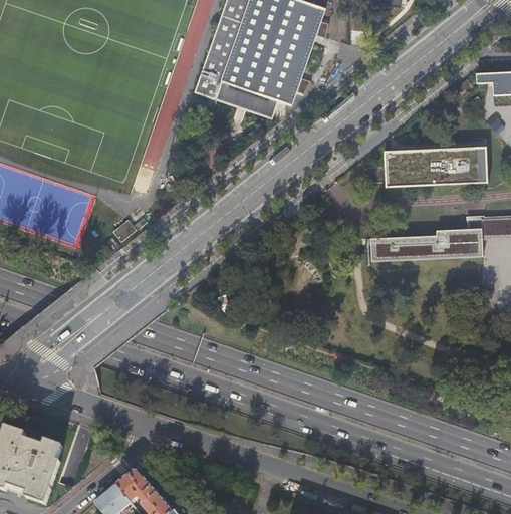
[(366,0),(368,1),(372,2),(376,4),(380,5),(385,5),(391,5),(394,5),(398,4),(398,0),(225,0),(194,92),(229,104),(271,119),(277,101),(291,105),(295,91),(302,94),(309,81),(300,78),(314,35),(324,38),(325,31),(326,24),(319,22),(323,8),(310,3),(310,0),(366,0)]
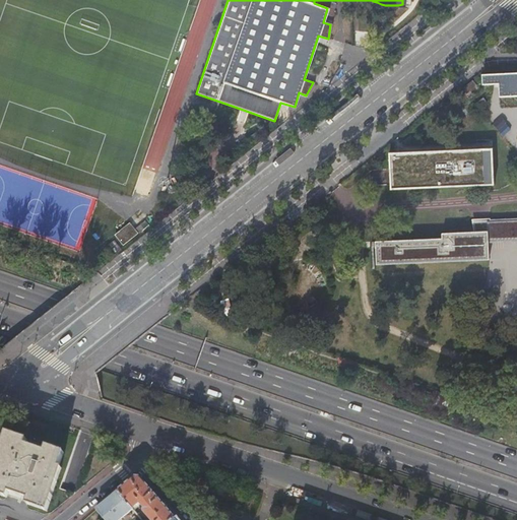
[(338,64),(338,63),(330,61),(328,66),(335,70),(336,69),(337,68),(337,66),(338,64)]
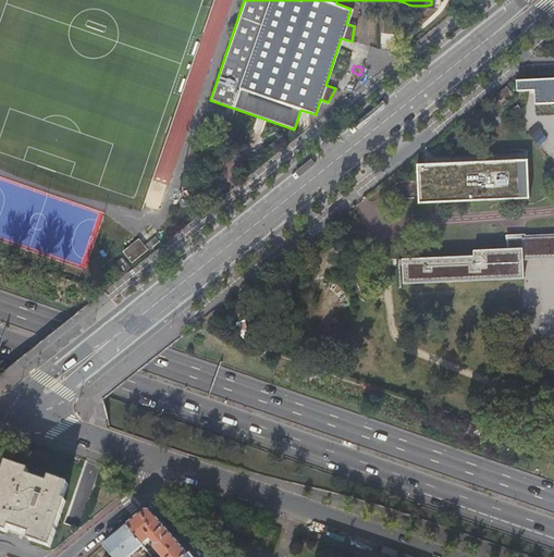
[(553,77),(514,79),(514,90),(531,89),(532,103),(553,101),(553,77)]
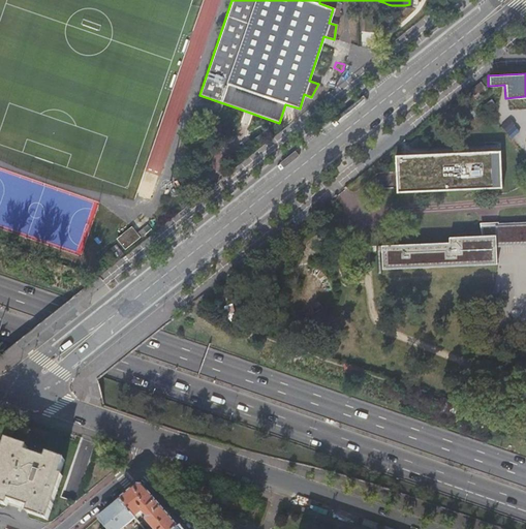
[(483,87),(478,82),(468,90),(472,95),(483,87)]
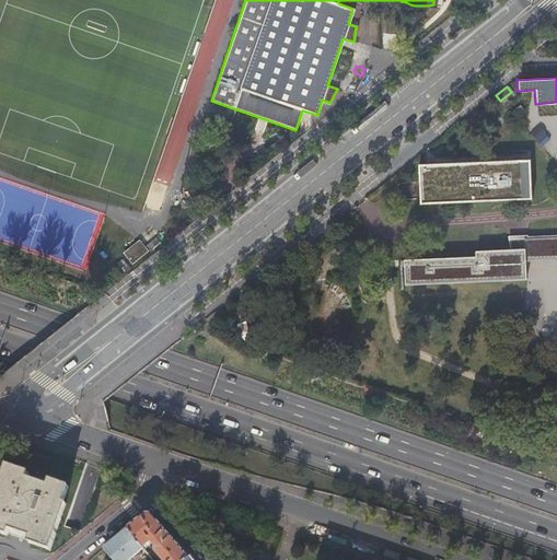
[(531,158),(419,163),(421,201),(533,196),(531,158)]
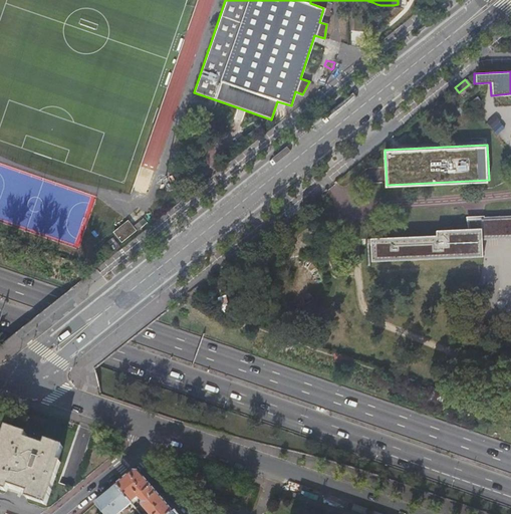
[(490,220),(491,234),(510,232),(510,216),(479,218),(478,218),(478,221),(490,220)]
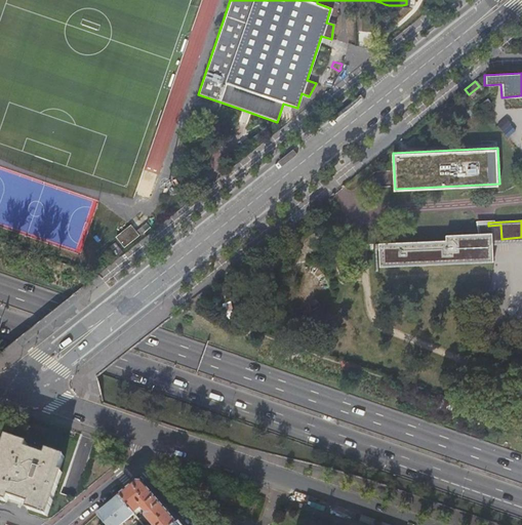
[(476,223),(477,234),(489,233),(488,226),(488,223),(477,223),(476,223)]
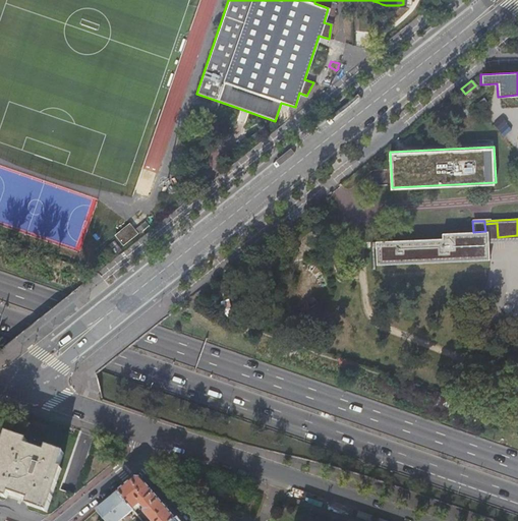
[(485,231),(485,237),(486,242),(517,240),(517,235),(498,237),(497,223),(484,224),(485,231)]
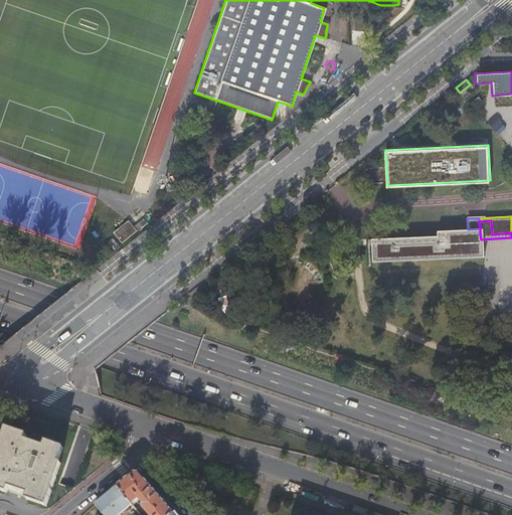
[(112,232),(120,242),(134,230),(126,221),(112,232)]
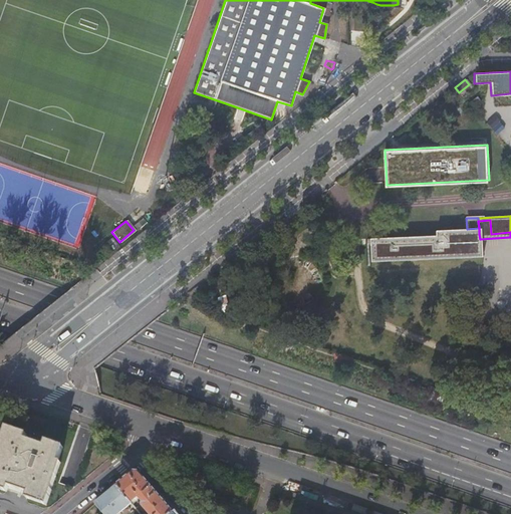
[(480,239),(479,234),(479,228),(467,229),(434,230),(434,235),(368,238),(368,243),(369,261),(481,256),(480,239)]
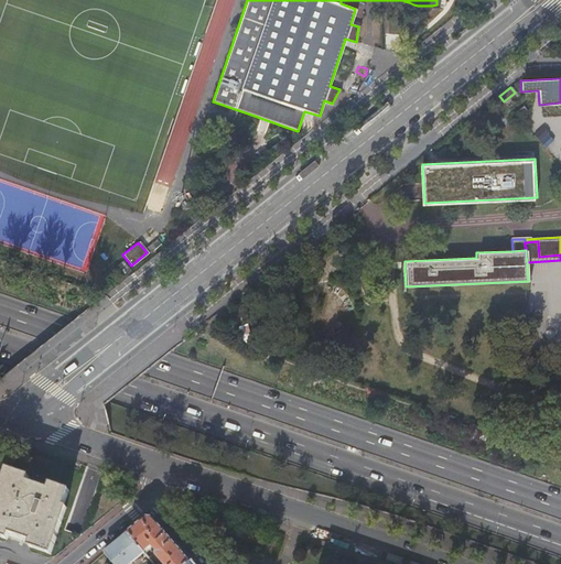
[(0,539),(4,541),(9,530),(19,533),(30,537),(27,548),(49,555),(64,509),(61,508),(66,491),(47,486),(45,491),(23,484),(25,478),(3,472),(0,480),(0,539)]
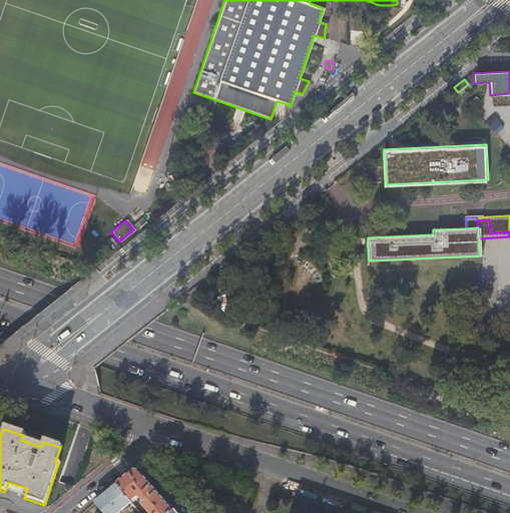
[(130,472),(113,485),(128,503),(129,504),(135,498),(139,503),(138,503),(138,504),(138,505),(138,506),(144,512),(168,512),(170,512),(135,472),(130,472)]
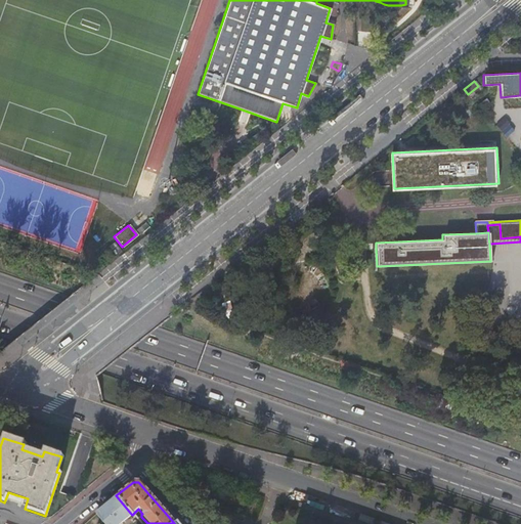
[(119,523),(131,514),(116,495),(93,514),(101,523),(119,523)]
